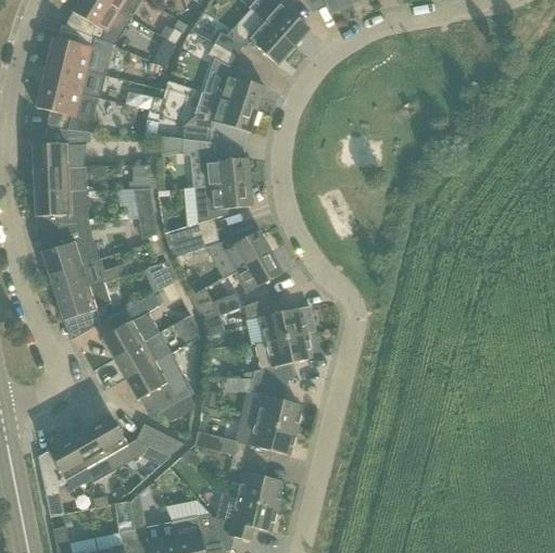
[(121,10),(103,0),(78,0),(73,11),(83,17),(76,28),(76,29),(111,42),(115,45),(131,17),(121,10)]
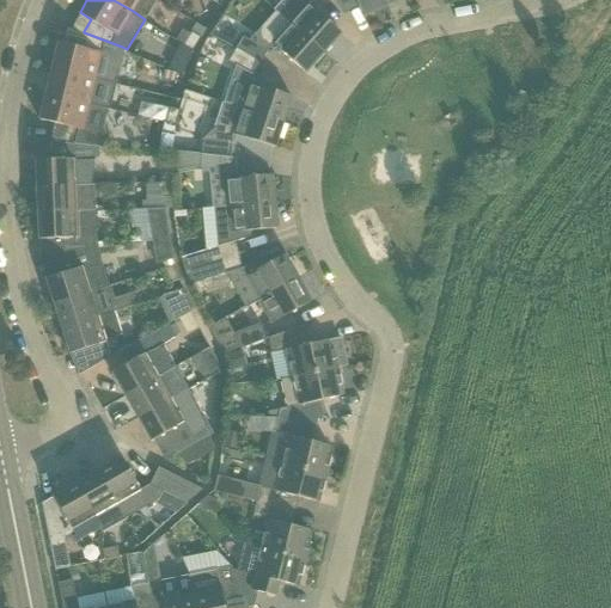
[(114,0),(133,11),(145,19),(157,0),(114,0)]
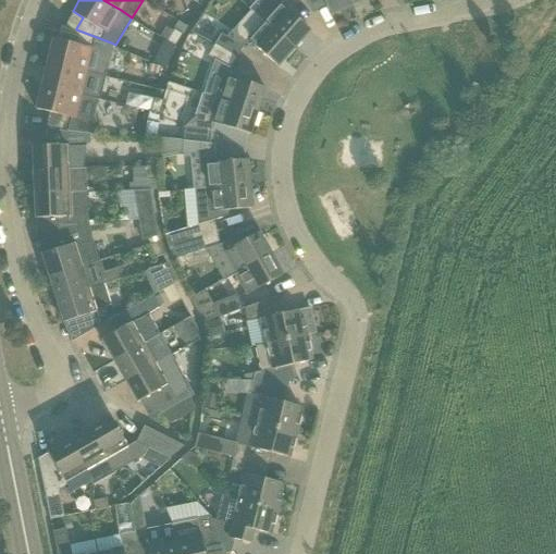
[(256,0),(250,7),(264,20),(295,46),(311,28),(295,13),(282,2),(283,0),(256,0)]
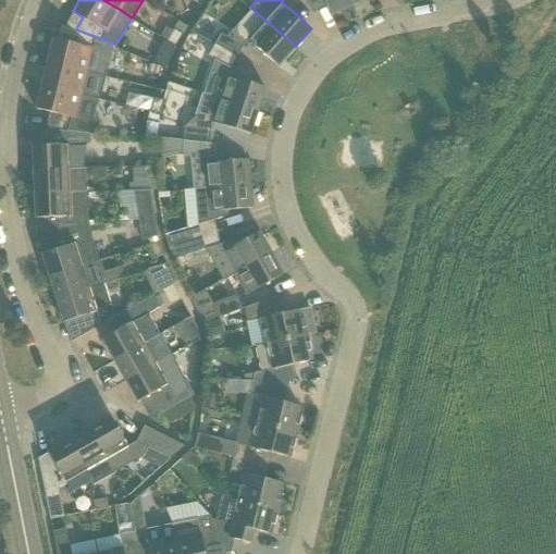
[(324,0),(331,13),(353,3),(351,0),(324,0)]
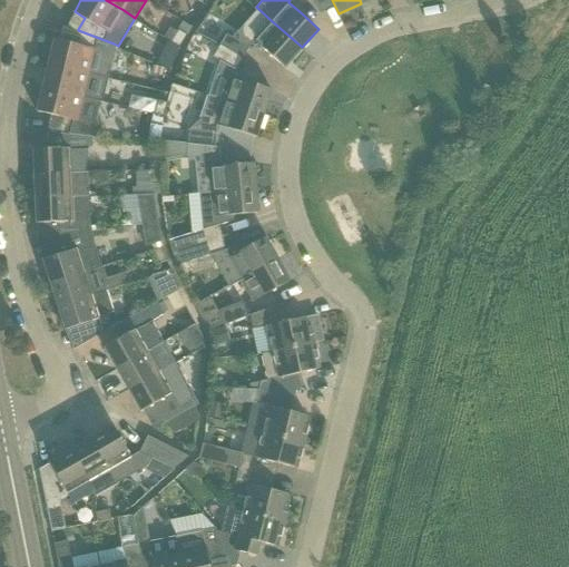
[(271,20),(254,39),(268,51),(285,66),(302,47),(271,20)]
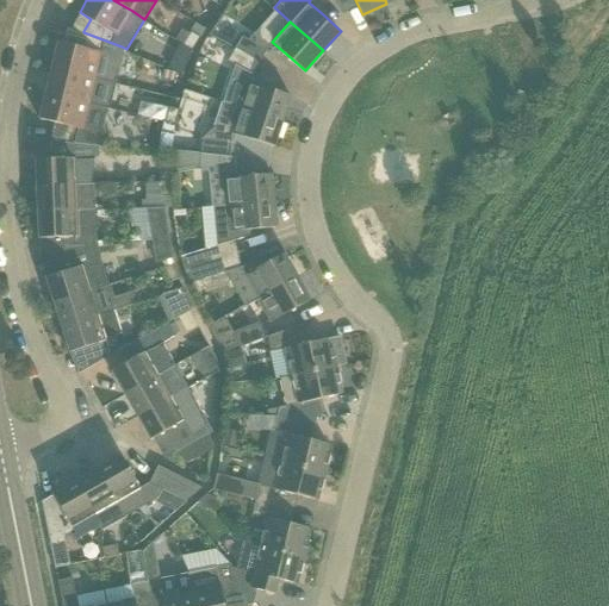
[(200,35),(192,30),(191,31),(182,26),(175,38),(193,48),(200,35)]
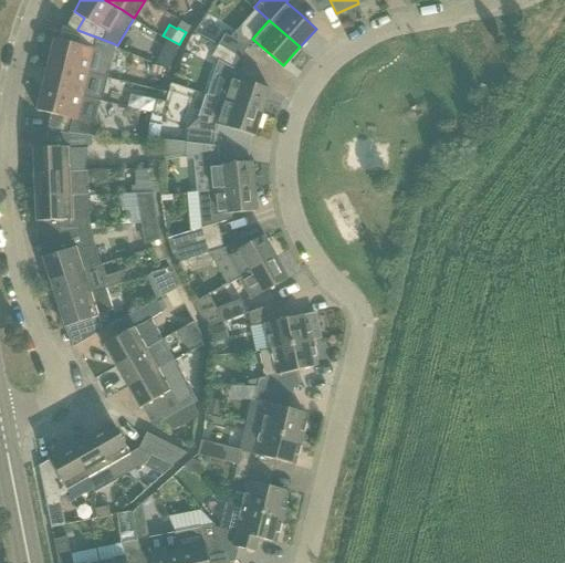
[(54,38),(49,61),(89,71),(106,75),(113,43),(77,30),(77,29),(71,25),(65,40),(54,38)]
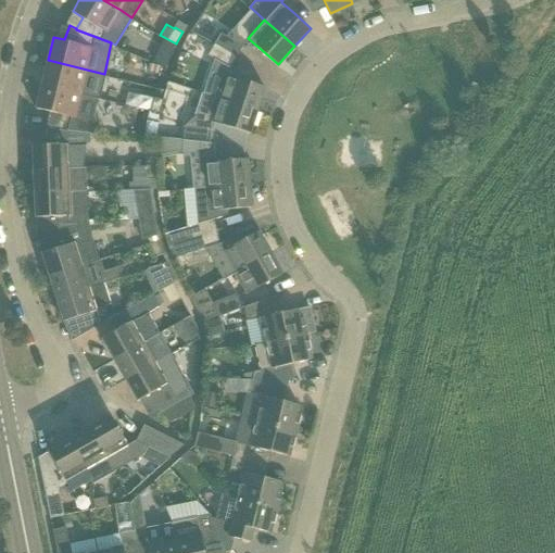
[(221,30),(214,42),(237,55),(243,44),(221,30)]
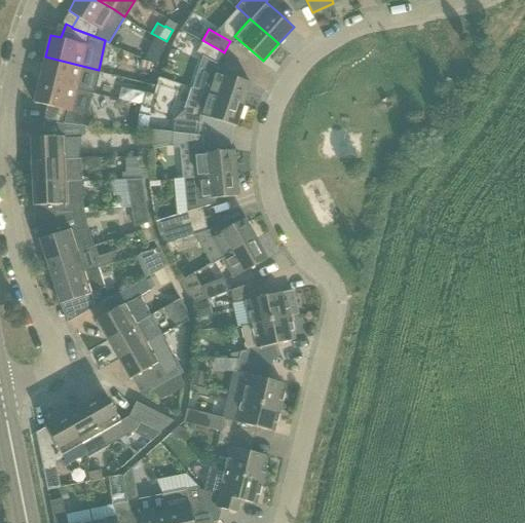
[(224,52),(202,40),(196,50),(203,54),(218,63),(224,52)]
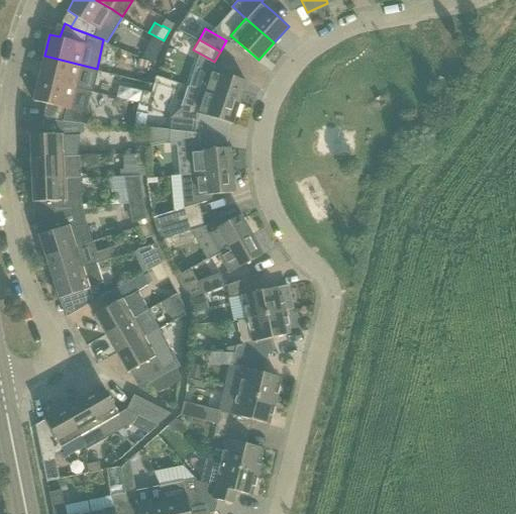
[(200,54),(191,86),(239,101),(246,80),(227,74),(212,69),(214,62),(200,54)]
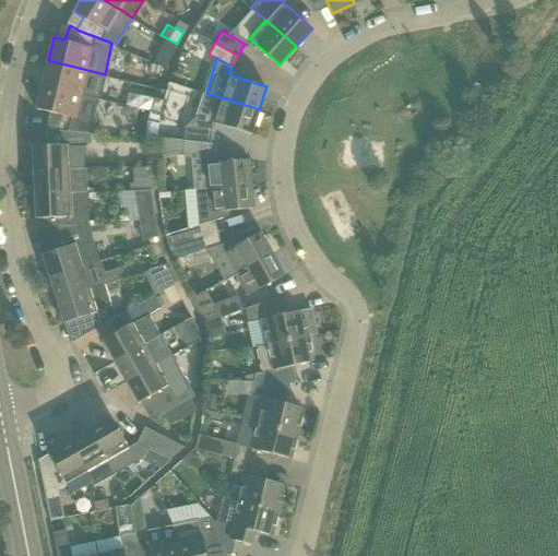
[(43,83),(82,93),(87,70),(48,60),(43,83)]
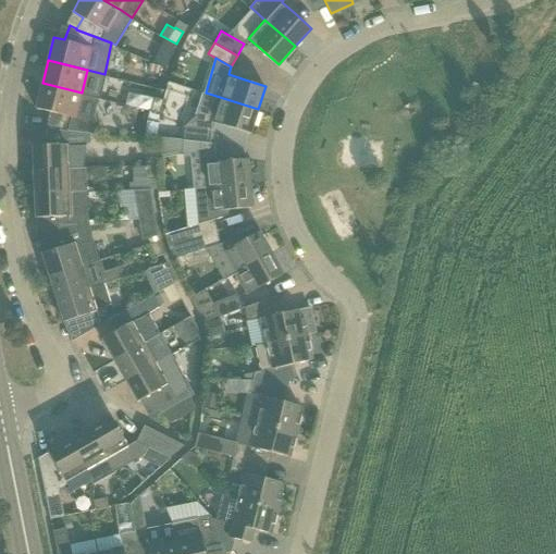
[(98,96),(91,95),(42,83),(36,107),(50,110),(46,126),(79,131),(79,130),(89,131),(98,96)]
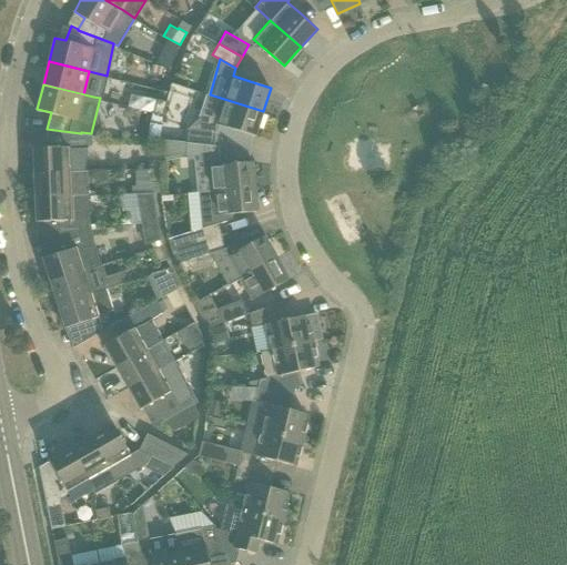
[(189,127),(188,140),(214,143),(215,130),(214,130),(218,122),(255,135),(263,111),(210,94),(209,94),(199,128),(189,127)]
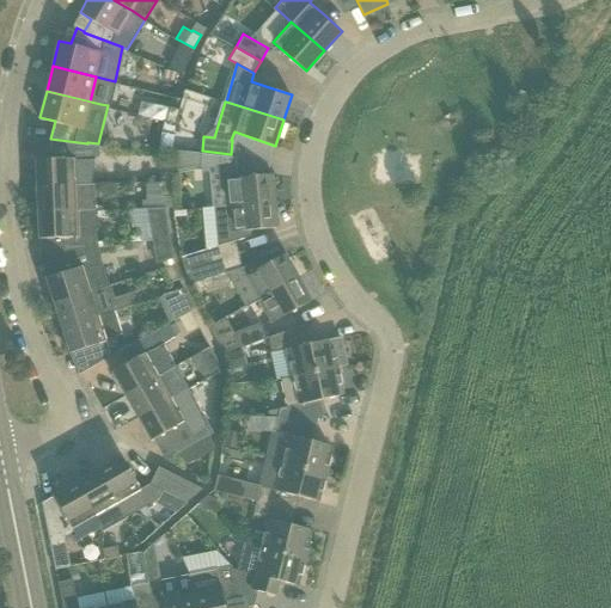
[(179,108),(170,105),(166,121),(176,123),(179,108)]
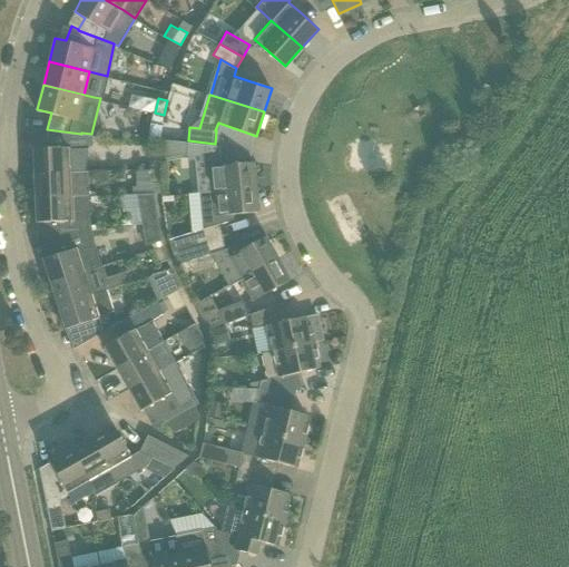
[(71,147),(90,147),(91,134),(81,133),(81,134),(47,129),(48,147),(33,147),(35,173),(72,170),(71,147)]
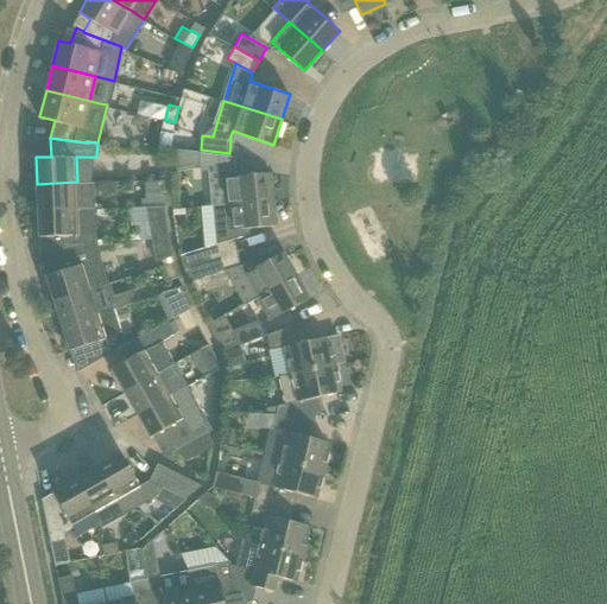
[(201,150),(198,164),(210,165),(214,203),(228,202),(273,198),(271,172),(238,175),(235,154),(229,153),(201,150)]
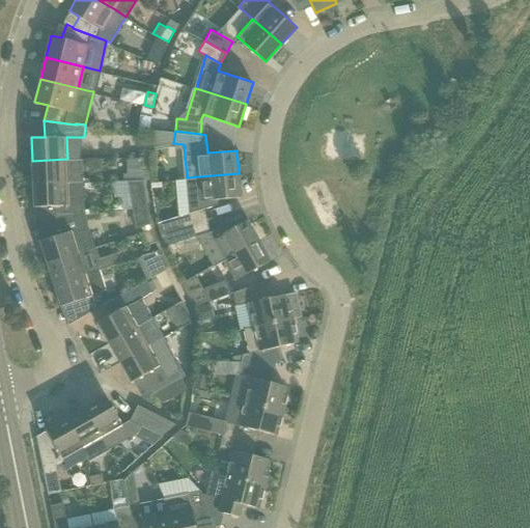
[(148,169),(148,156),(139,157),(139,169),(148,169)]
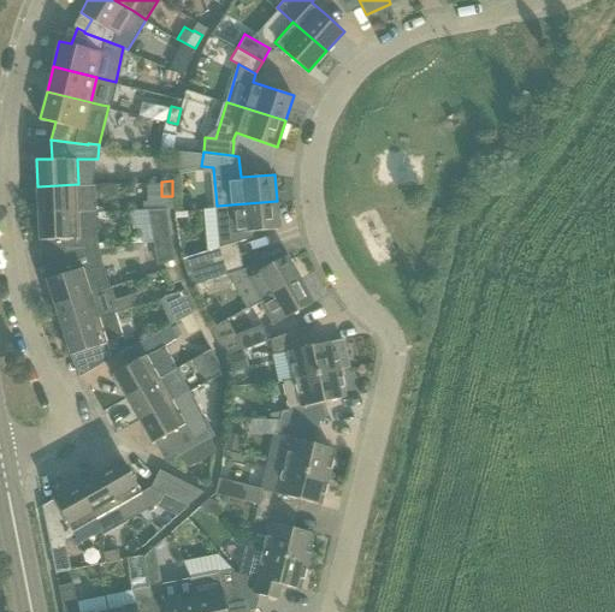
[(94,183),(78,184),(37,186),(39,212),(95,209),(94,183)]
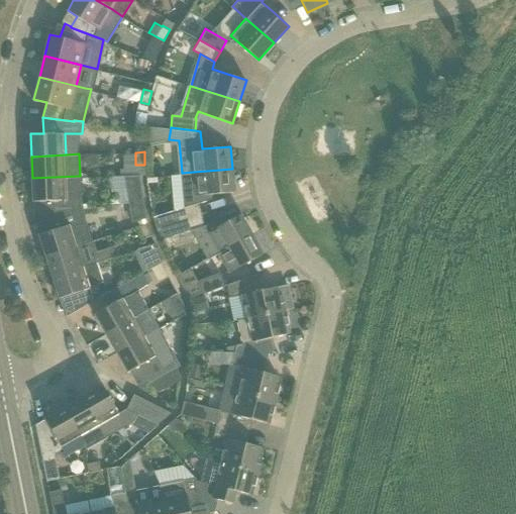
[(234,191),(232,169),(194,172),(182,173),(181,173),(185,206),(152,216),(157,227),(202,213),(199,202),(209,199),(209,193),(234,191)]
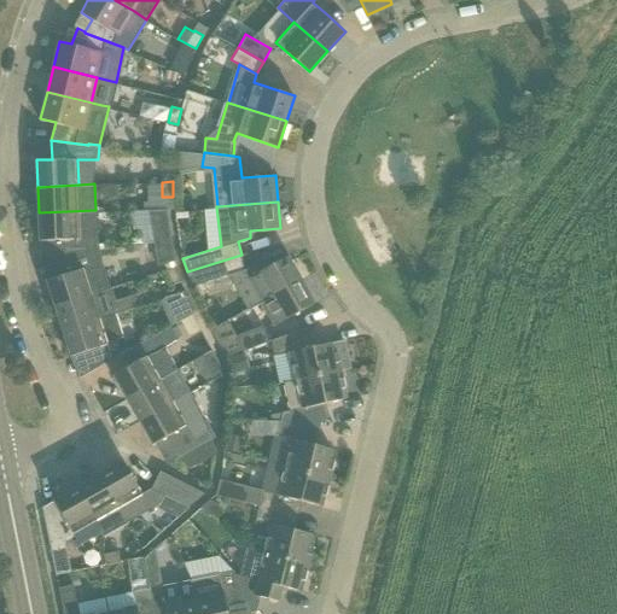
[(149,209),(153,240),(173,238),(168,209),(149,209)]
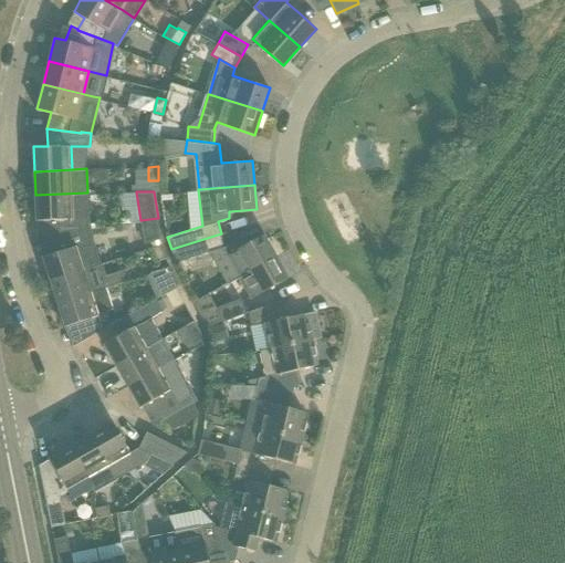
[(89,217),(87,193),(35,195),(37,219),(50,219),(51,236),(91,229),(89,217)]
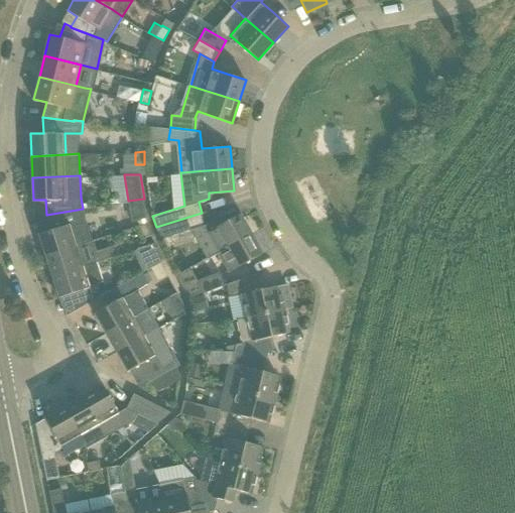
[(146,217),(144,199),(128,201),(132,221),(146,217)]
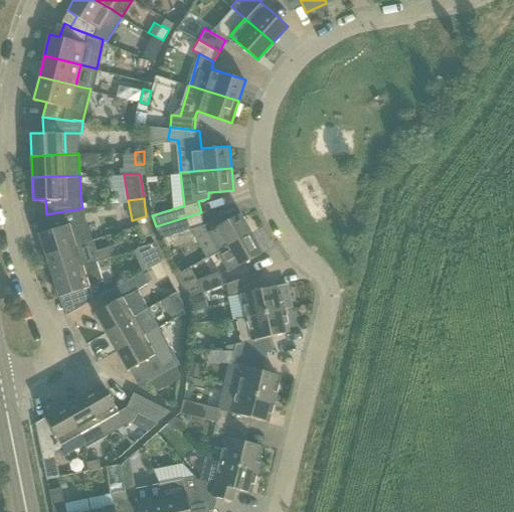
[(45,253),(91,239),(84,220),(82,208),(46,214),(51,228),(39,232),(45,253)]
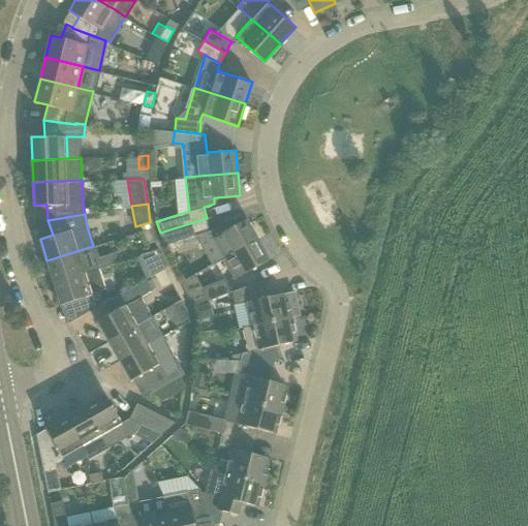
[(211,230),(207,218),(160,233),(163,244),(196,235),(211,230)]
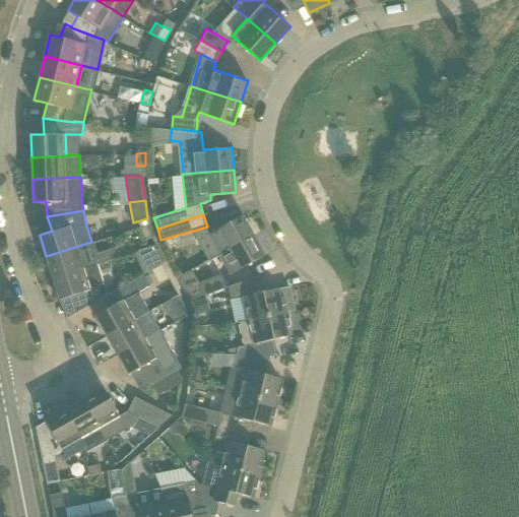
[(207,227),(193,231),(208,259),(220,253),(254,235),(243,214),(219,228),(217,222),(207,227)]
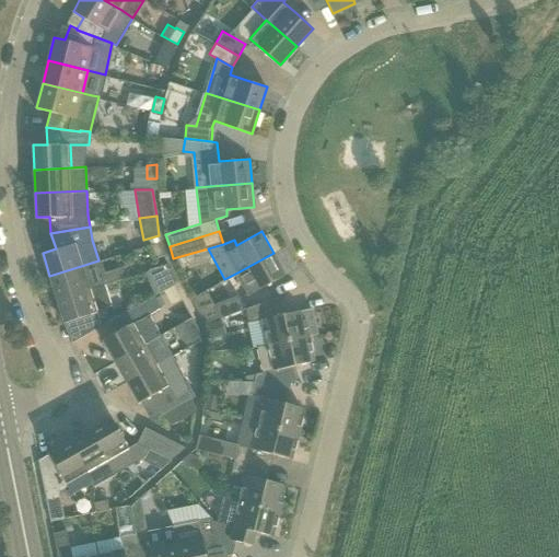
[(160,241),(151,244),(155,257),(164,254),(160,241)]
